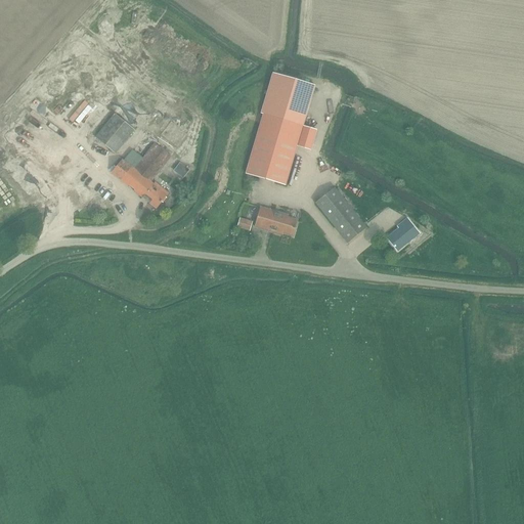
[(303,126),(314,86),(275,74),(246,174),(285,185),(297,146),(310,150),(316,130),(303,126)]
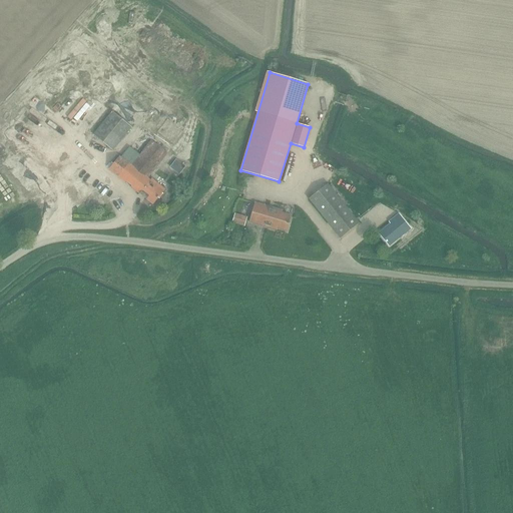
[(37,107),(46,97),(40,91),(31,101),(37,107)]
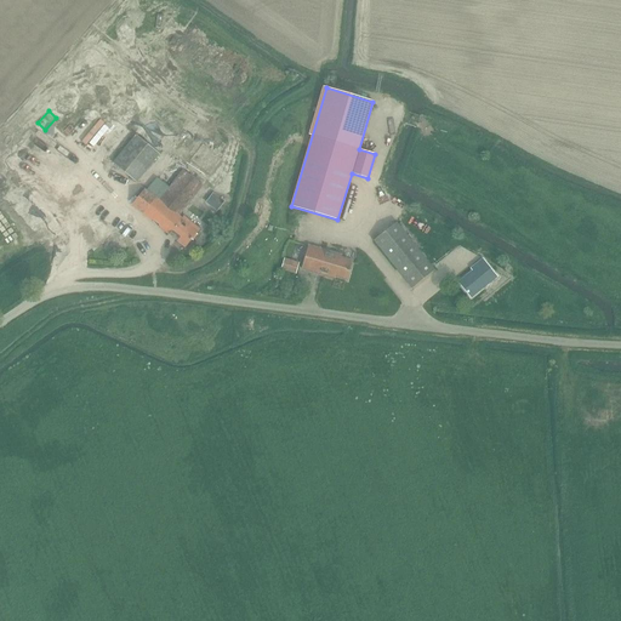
[(193,149),(210,163),(222,147),(205,134),(193,149)]
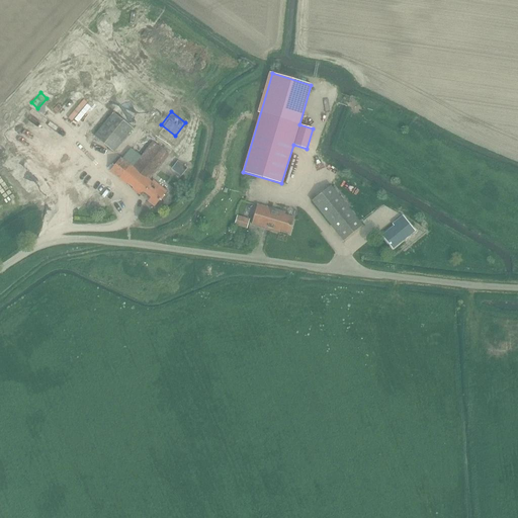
[(114,152),(134,128),(115,113),(96,137),(114,152)]
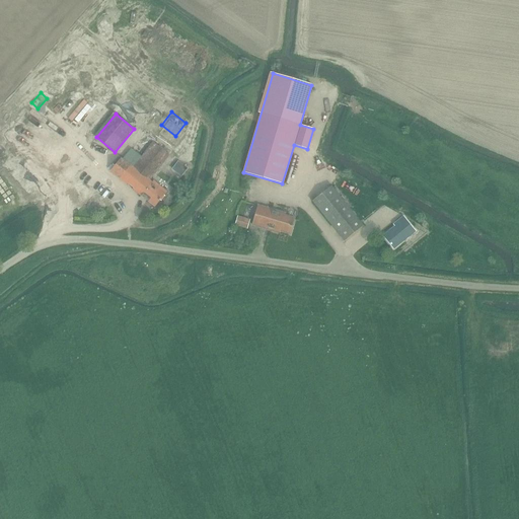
[(122,158),(109,171),(155,207),(167,193),(153,180),(152,182),(149,180),(170,155),(154,142),(142,158),(131,149),(123,159),(122,158)]
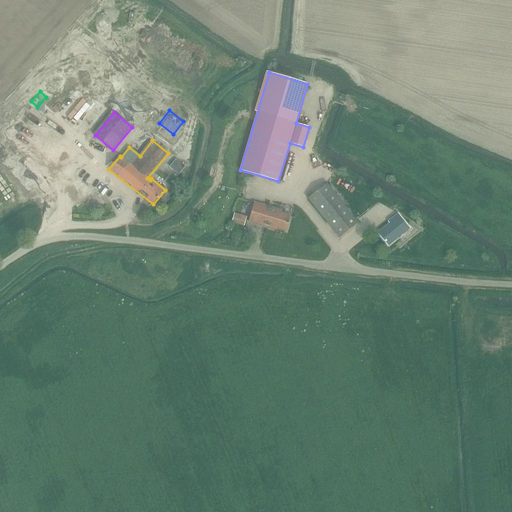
[(358,223),(326,183),(308,199),(339,238),(358,223)]
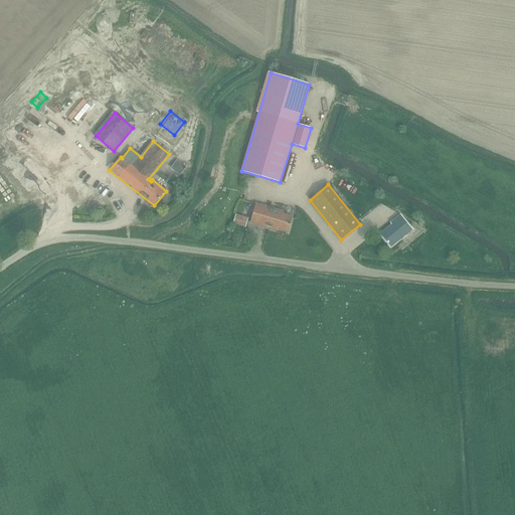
[(255,203),(249,223),(272,229),(273,227),(287,232),(292,216),(282,213),(283,211),(255,203)]
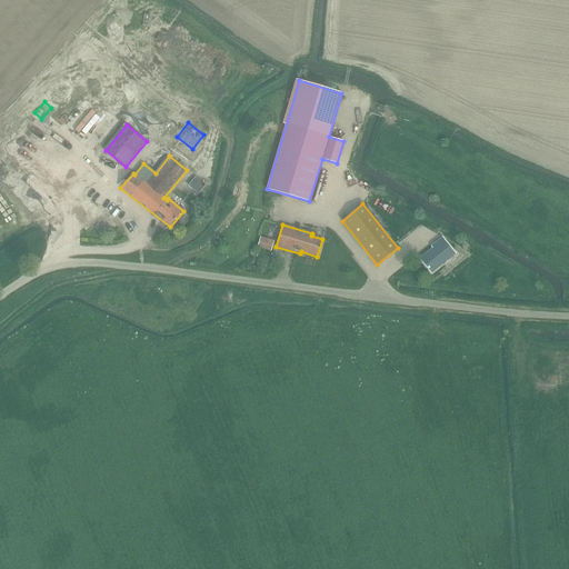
[(260,238),(257,247),(271,250),(273,241),(260,238)]
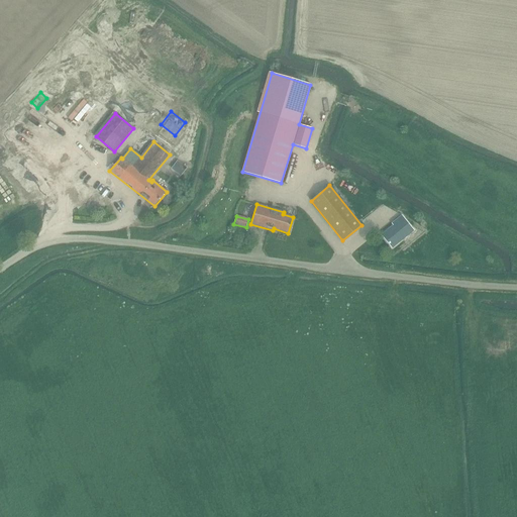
[(394,222),(395,224),(398,227),(384,238),(392,247),(413,230),(402,216),(394,222)]
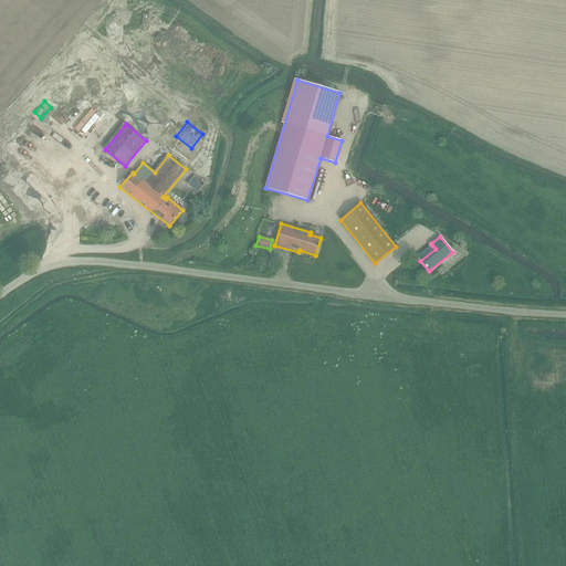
All buildings are outlined.
